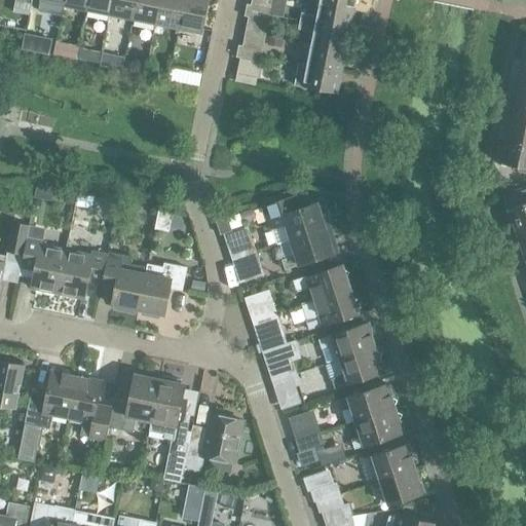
[(64,0),(63,5),(86,9),(87,0),(64,0)]
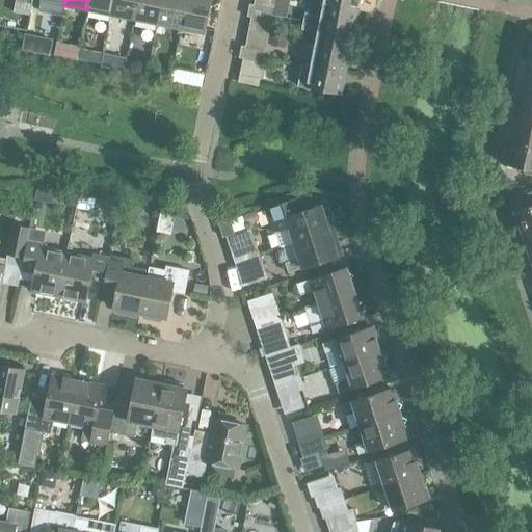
[(88,0),(87,9),(110,15),(113,0),(88,0)]
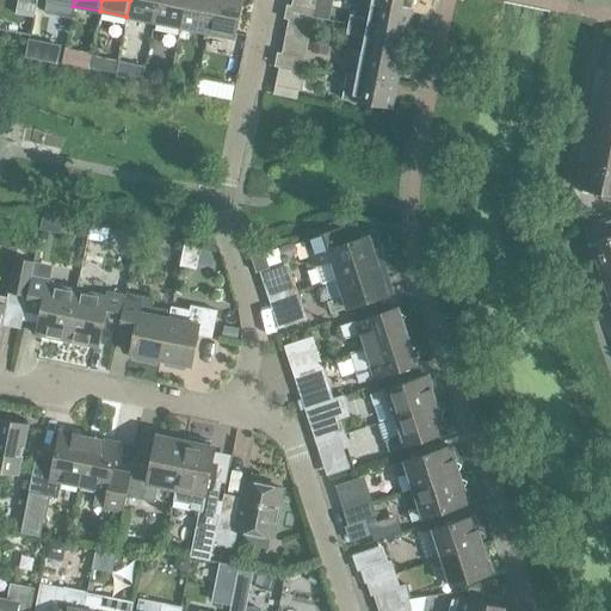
[(130,0),(127,17),(154,22),(158,0),(130,0)]
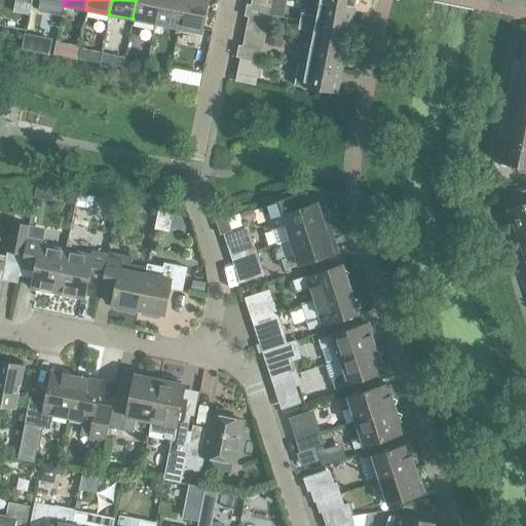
[(136,0),(133,19),(155,24),(159,0),(136,0)]
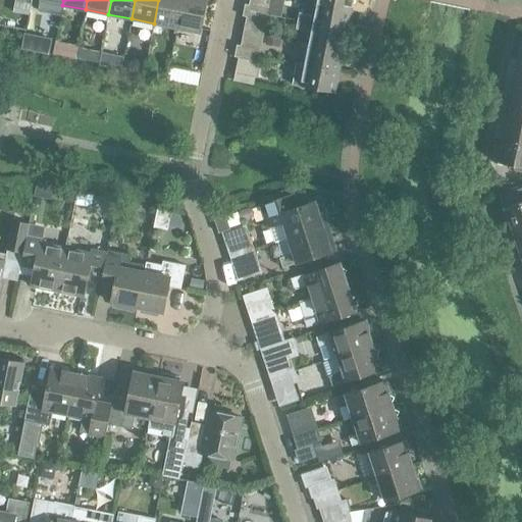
[(158,0),(154,23),(176,28),(181,0),(158,0)]
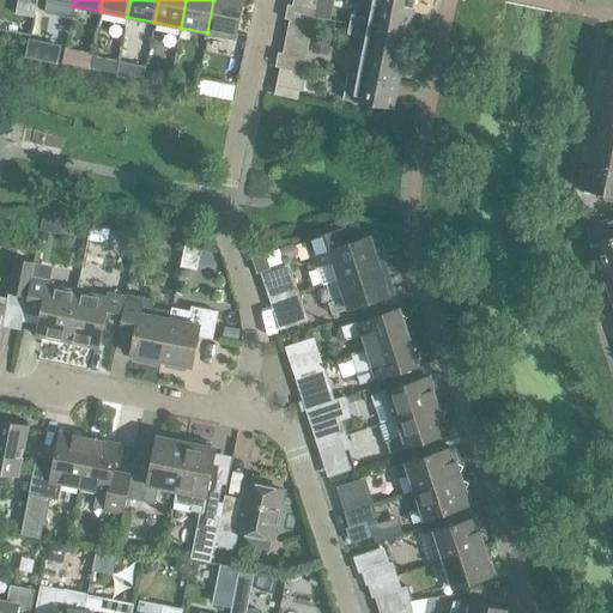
[(213,0),(207,32),(236,38),(243,0),(213,0)]
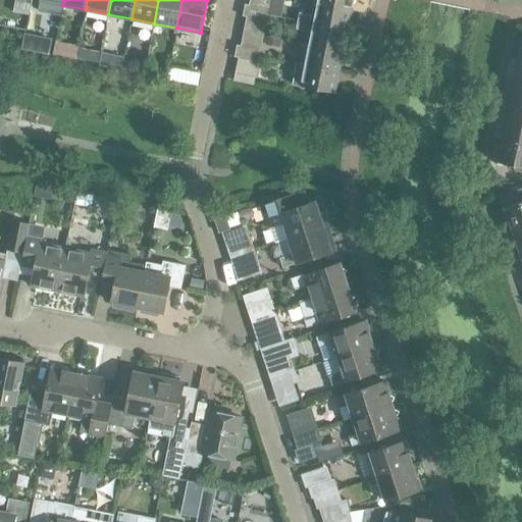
[(317,0),(316,4),(351,11),(353,0),(317,0)]
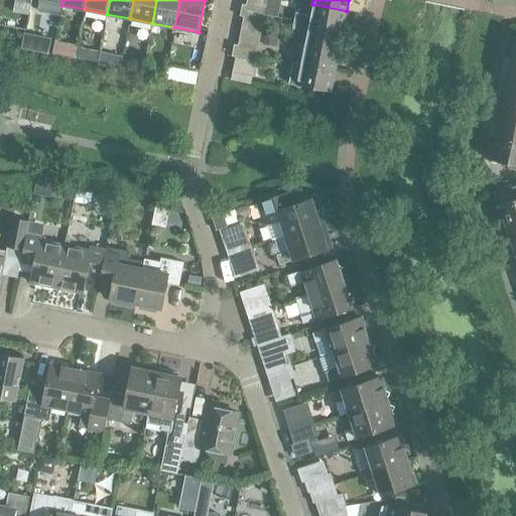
[(240,16),(250,18),(253,6),(242,4),(240,16)]
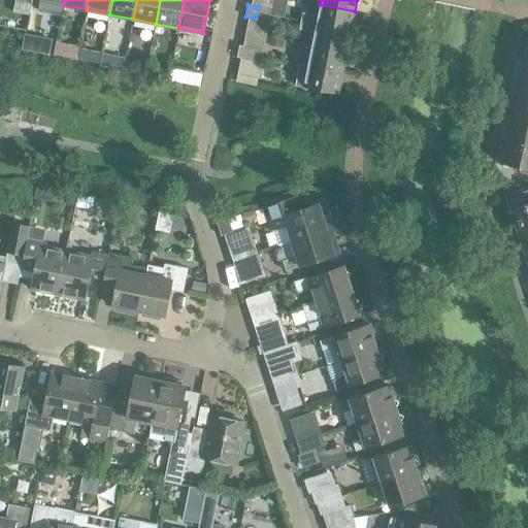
[(302,12),(300,22),(351,32),(355,11),(320,4),(318,15),(302,12)]
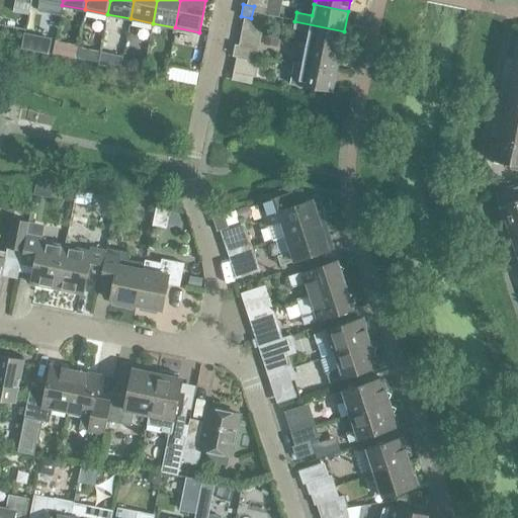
[(254,6),(251,18),(264,20),(267,9),(254,6)]
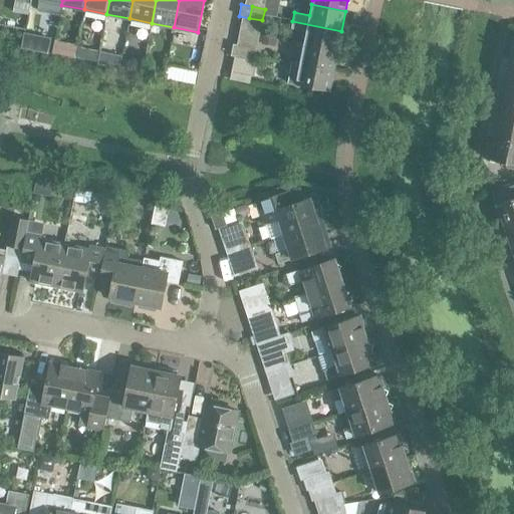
[(306,31),(303,44),(337,51),(341,31),(292,21),(291,28),(306,31)]
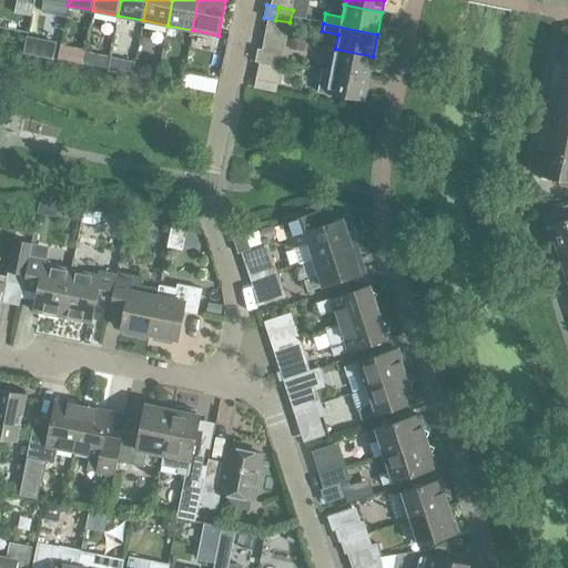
[(24,52),(38,56),(41,41),(27,39),(24,52)]
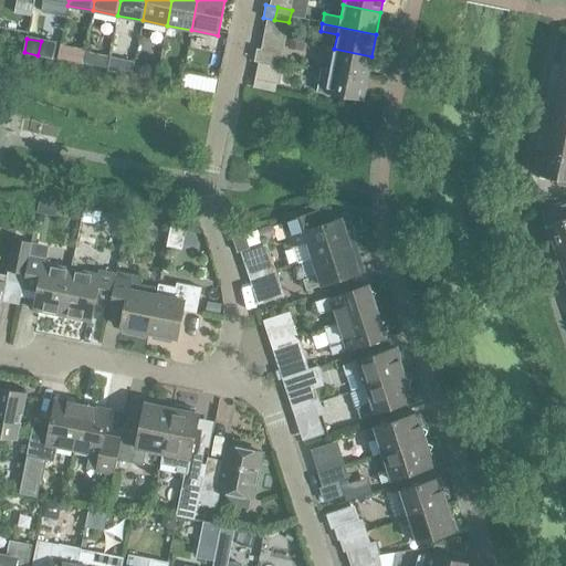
[(74,49),(72,62),(82,64),(85,51),(74,49)]
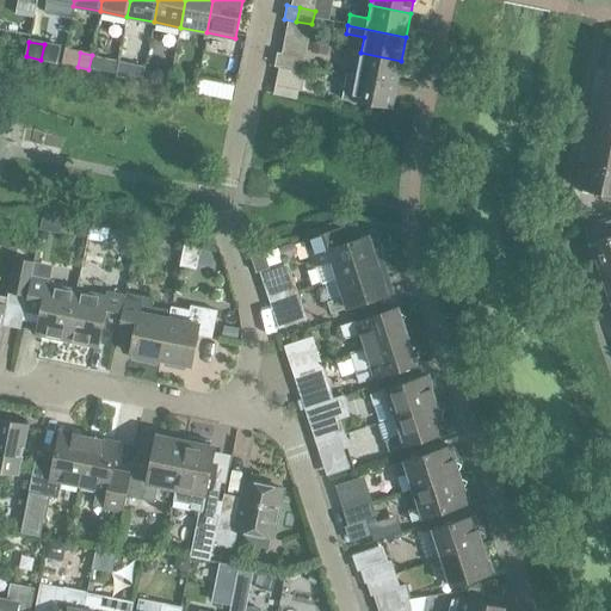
[(275,67),(287,69),(290,55),(277,53),(275,67)]
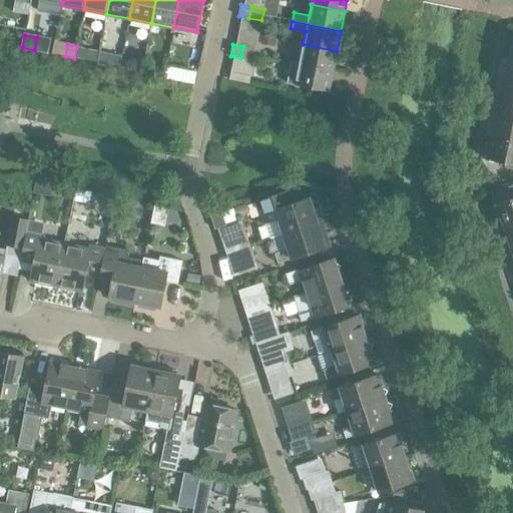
[(291,62),(333,71),(337,51),(303,44),(299,63),(291,62)]
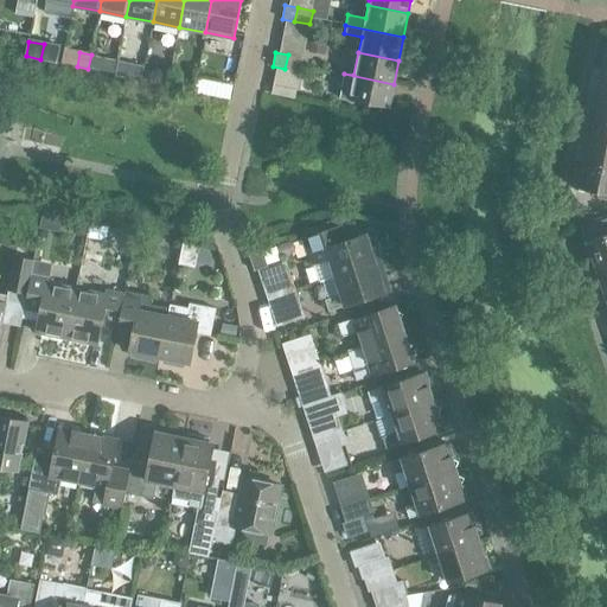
[(288,55),(285,69),(300,71),(304,58),(288,55)]
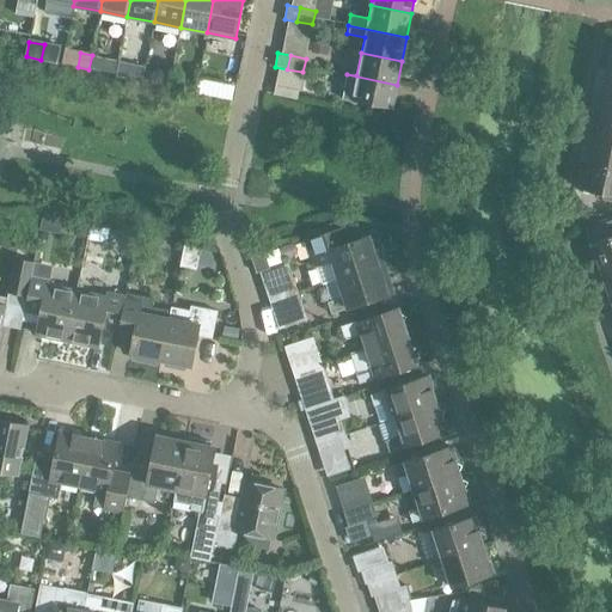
[(93,57),(91,69),(101,71),(103,59),(93,57)]
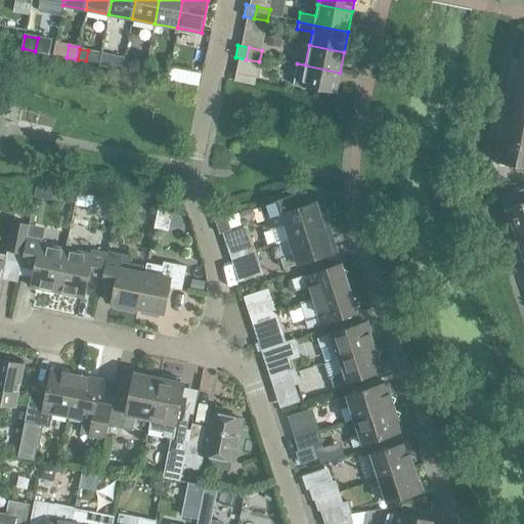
[(340,73),(297,63),(293,85),(336,93),(340,73)]
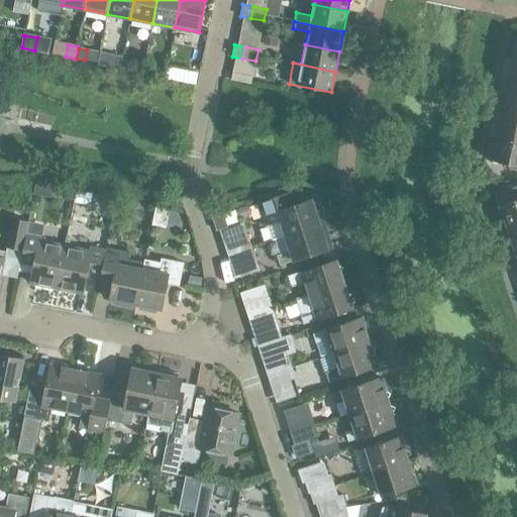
[(233,72),(231,80),(250,84),(252,76),(233,72)]
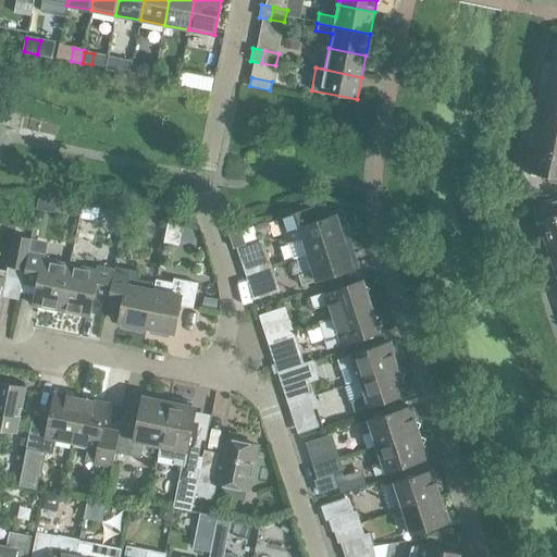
[(199,88),(210,90),(212,83),(201,81),(199,88)]
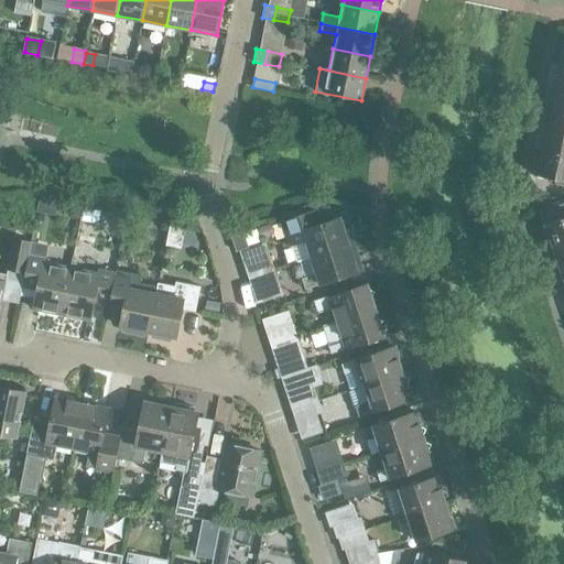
[(563,87),(555,86),(551,107),(563,110),(563,87)]
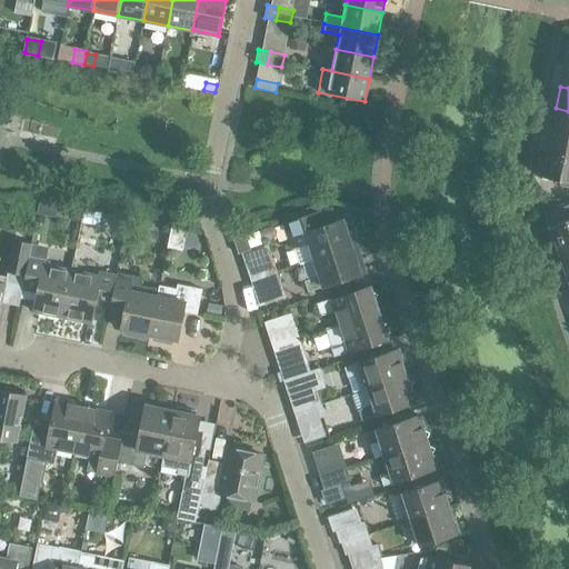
[(568,111),(556,108),(551,130),(568,133),(568,111)]
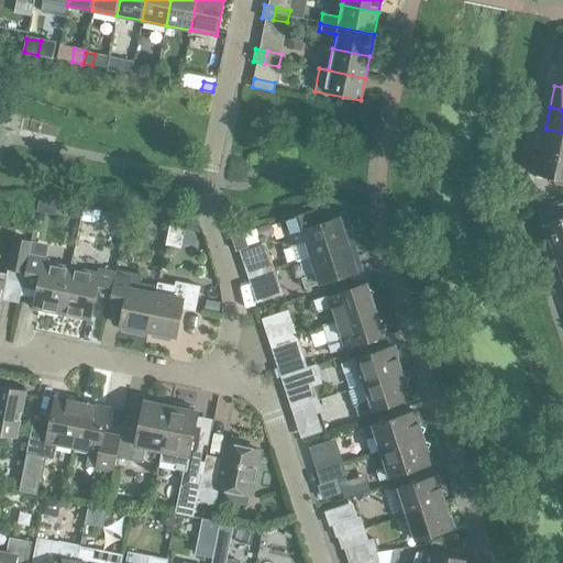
[(540,152),(562,156),(562,132),(545,129),(540,152)]
